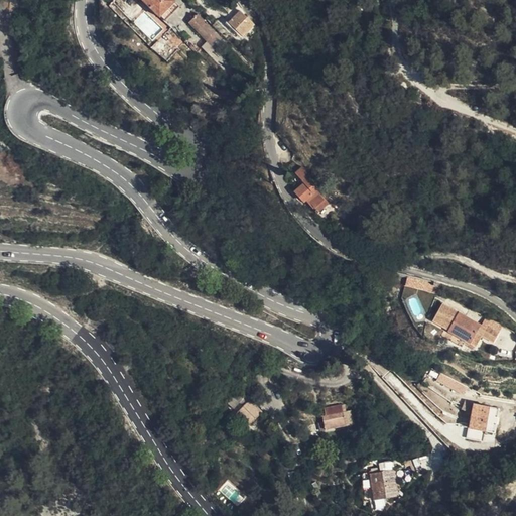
[(130,0),(156,25),(173,8),(165,0),(130,0)]
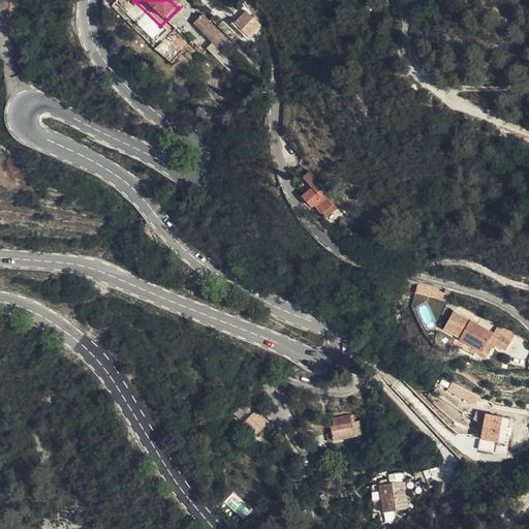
[(257,32),(242,13),(229,26),(246,43),(257,32)]
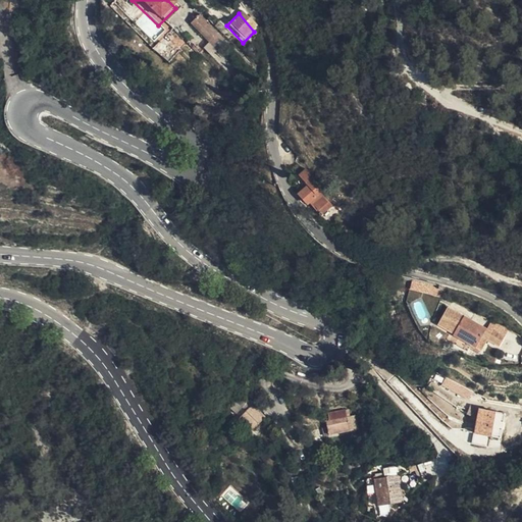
[(212,59),(224,44),(195,17),(187,27),(209,47),(205,53),(212,59)]
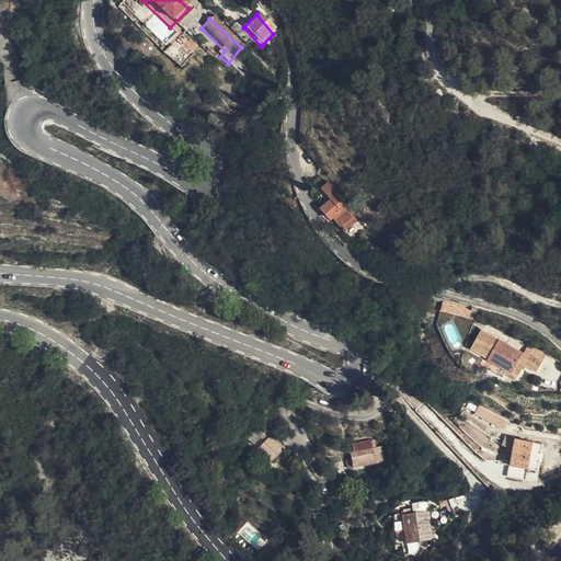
[(207,64),(215,54),(203,41),(194,52),(207,64)]
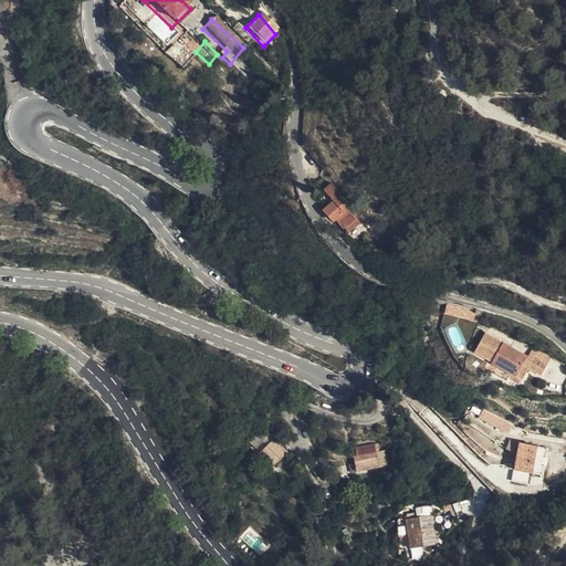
[(336,199),(343,207),(344,208),(349,200),(334,184),(328,190),(336,199)]
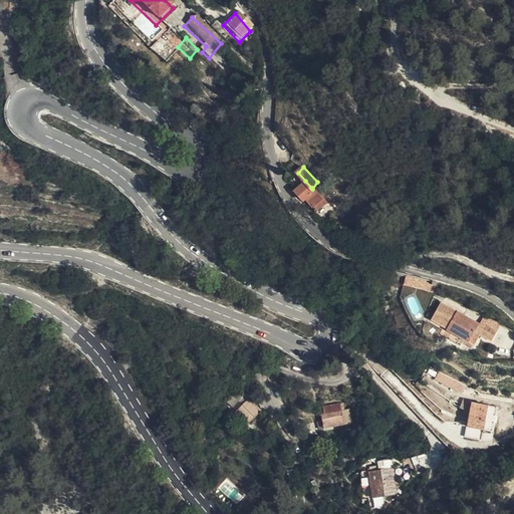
[(295,192),(302,200),(303,199),(311,188),(305,181),(295,192)]
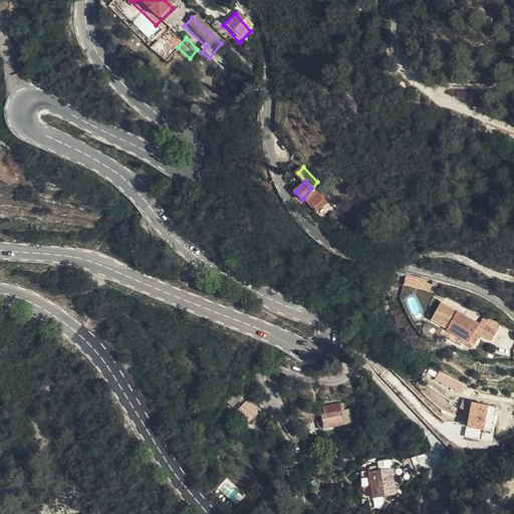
[(315,211),(318,207),(324,201),(312,189),(311,188),(303,199),(306,202),(315,211)]
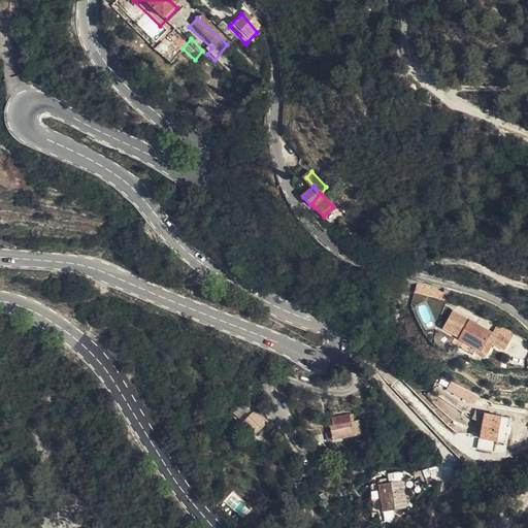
[(442,299),(444,289),(417,284),(415,293),(442,299)]
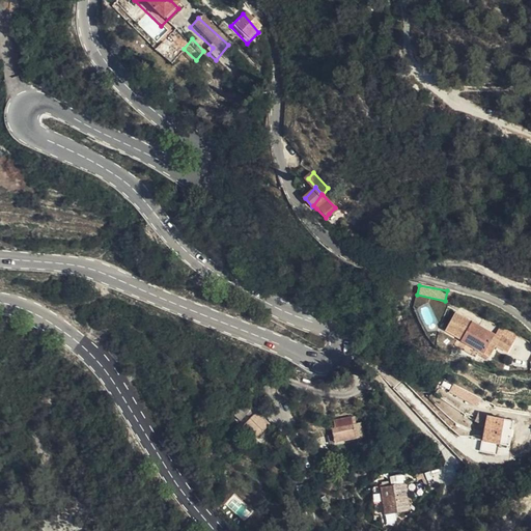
[(497,340),(448,316),(439,335),(460,346),(458,353),(472,359),(474,352),(480,355),(485,344),(508,356),(513,344),(498,336),(497,340)]
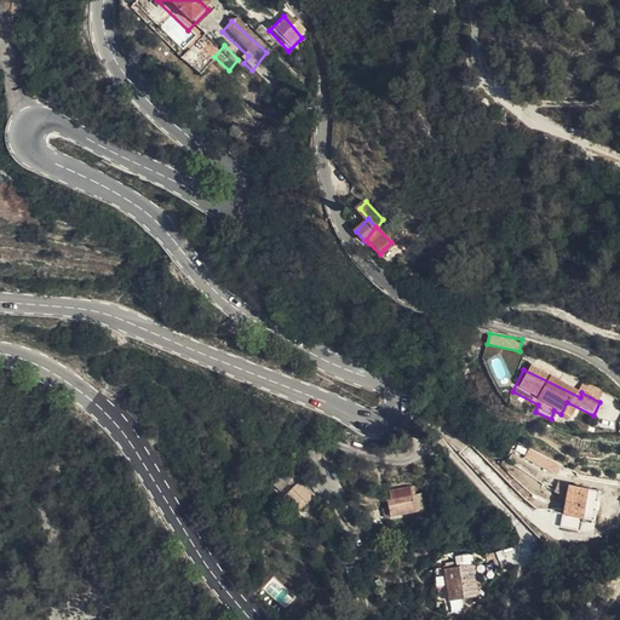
[(282,478),(299,463),(294,457),(279,474),(282,478)]
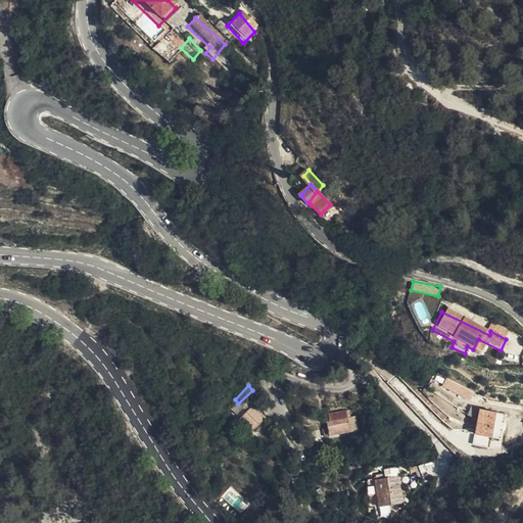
[(459,385),(455,391),(468,399),(472,393),(459,385)]
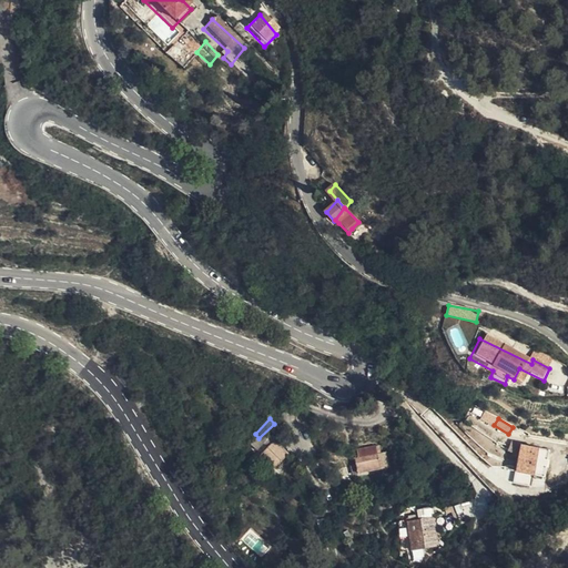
[(280,457),(290,446),(286,442),(287,440),(277,430),(270,438),(273,442),(269,446),(280,457)]
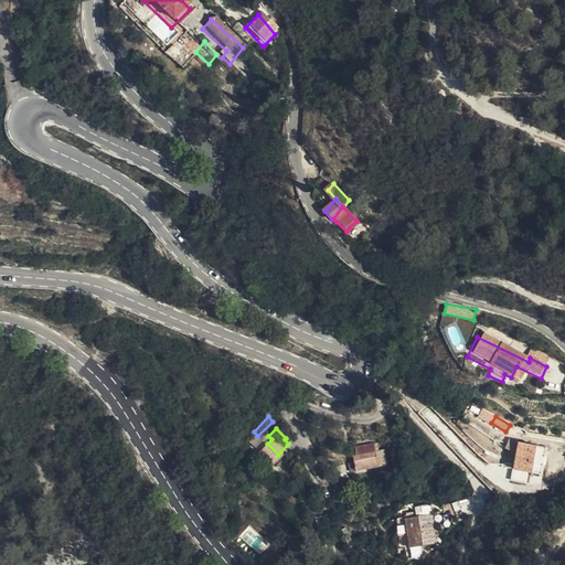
[(530,448),(515,443),(511,468),(526,470),(530,448)]
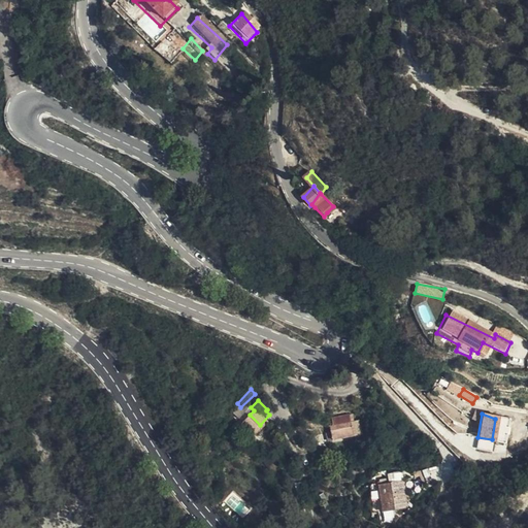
[(328,435),(352,428),(349,415),(328,421),(329,429),(327,430),(328,435)]
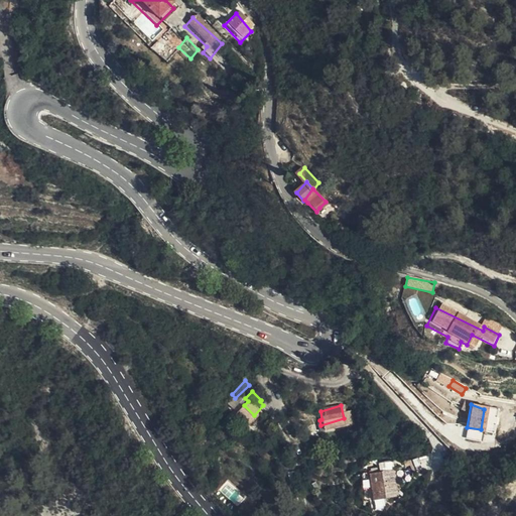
[(388,470),(363,472),(363,499),(375,498),(375,510),(381,510),(388,496),(397,496),(396,481),(388,482),(388,470)]
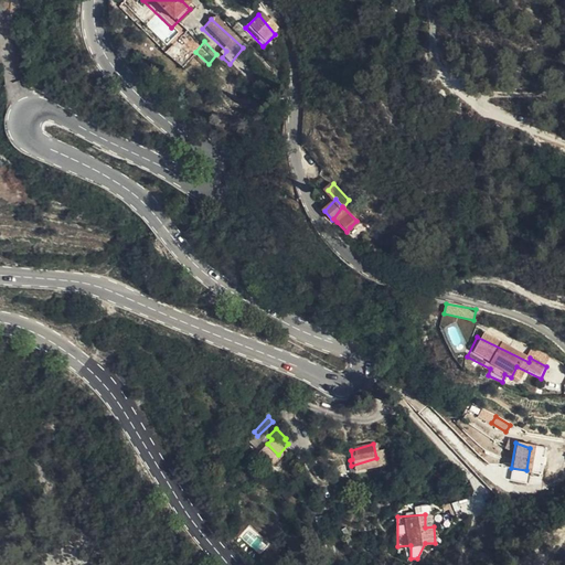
[(530,543),(524,550),(532,554),(536,546),(530,543)]
